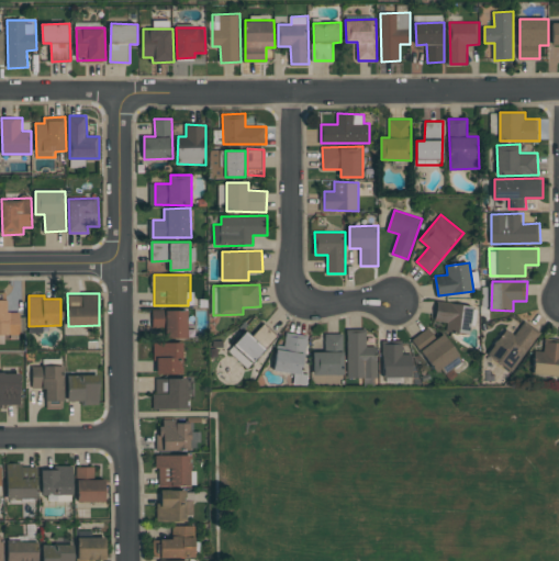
[(8,299),(0,299),(0,334),(21,334),(21,312),(9,312),(8,299)]
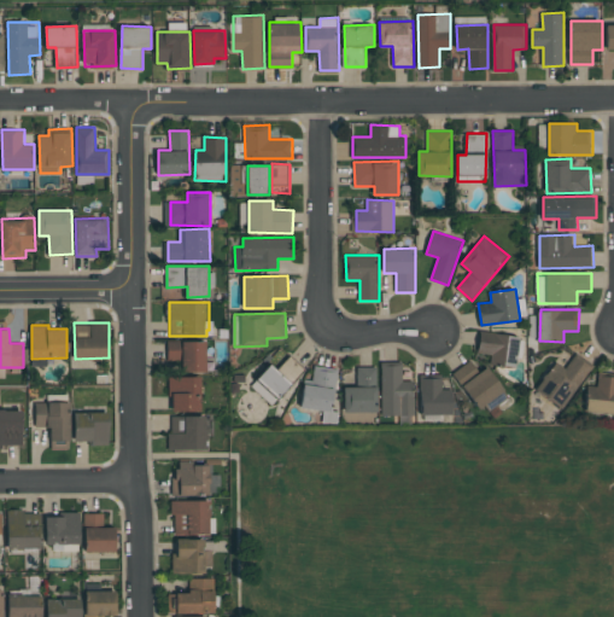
[(516,367),(521,337),(481,331),(478,353),(493,355),(491,364),(516,367)]
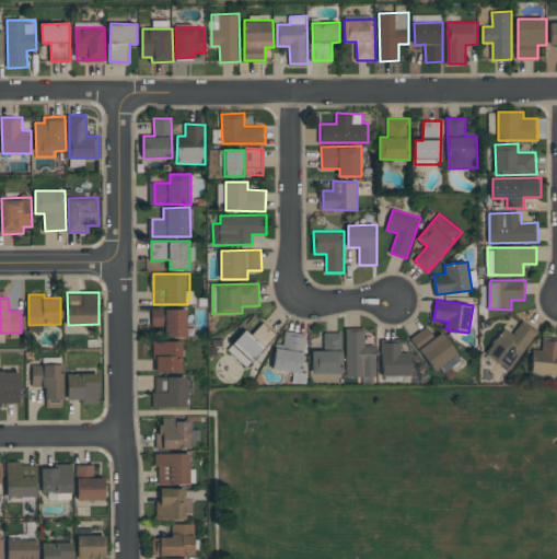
[(187,309),(152,309),(153,332),(164,332),(164,337),(188,337),(187,309)]
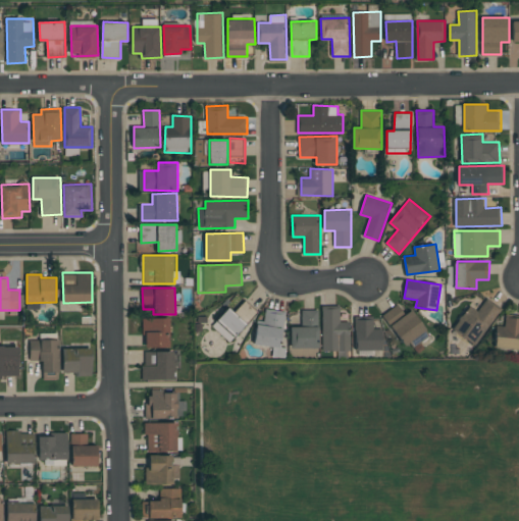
[(477,344),(500,306),(487,298),(479,310),(469,304),(454,330),(477,344)]
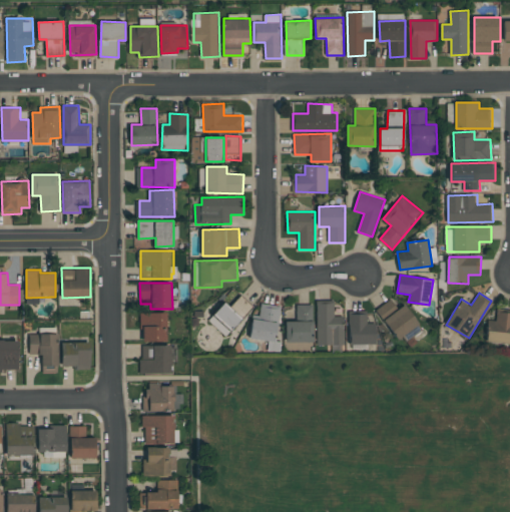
[(226,303),(209,319),(226,335),(255,307),(242,295),(230,307),(226,303)]
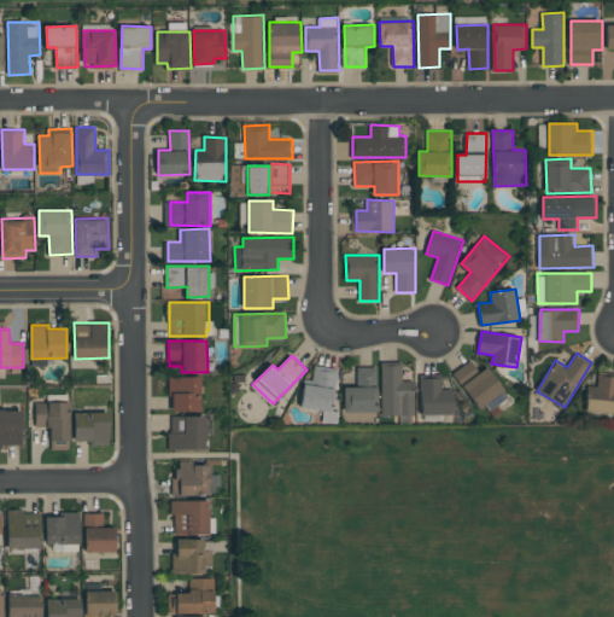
[(479,409),(487,403),(492,411),(510,397),(489,366),(480,372),(472,360),(454,372),(479,409)]
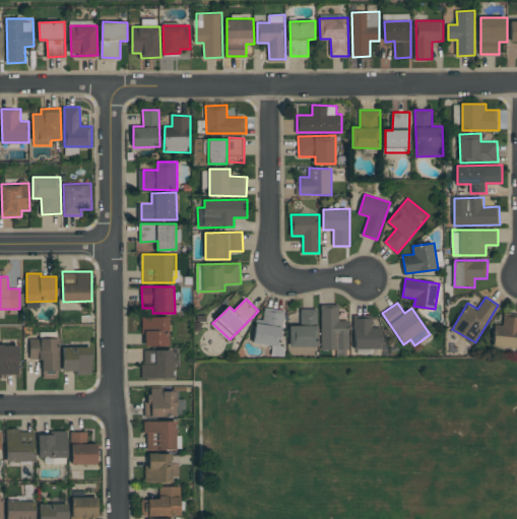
[(323,349),(349,348),(349,320),(340,320),(339,304),(322,305),(323,349)]
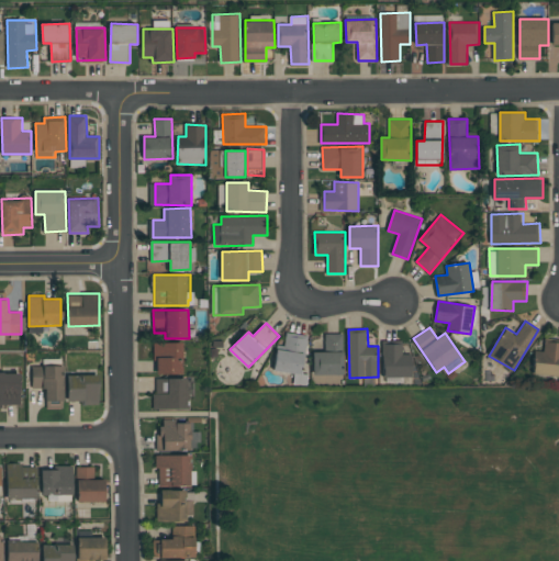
[(275,370),(303,374),(309,334),(288,332),(286,341),(279,340),(275,370)]
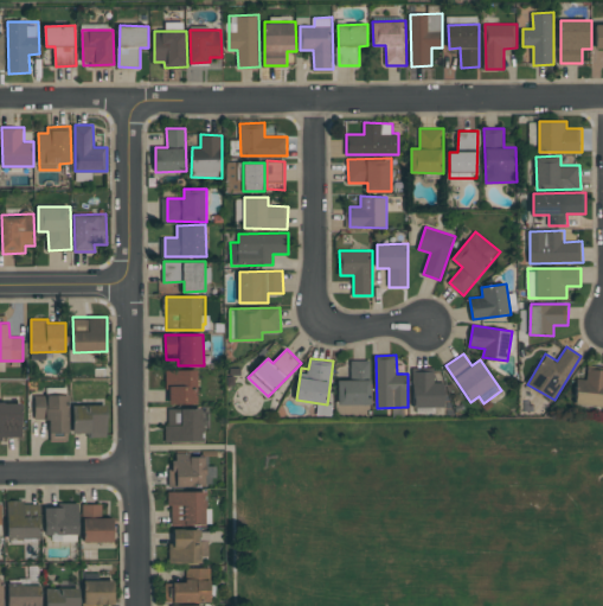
[(339,380),(339,404),(372,403),(372,359),(352,361),(352,380),(339,380)]
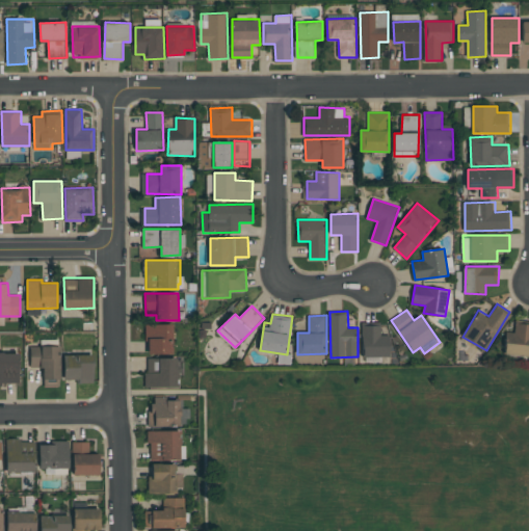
[(174,323),(148,324),(148,354),(175,353),(174,323)]
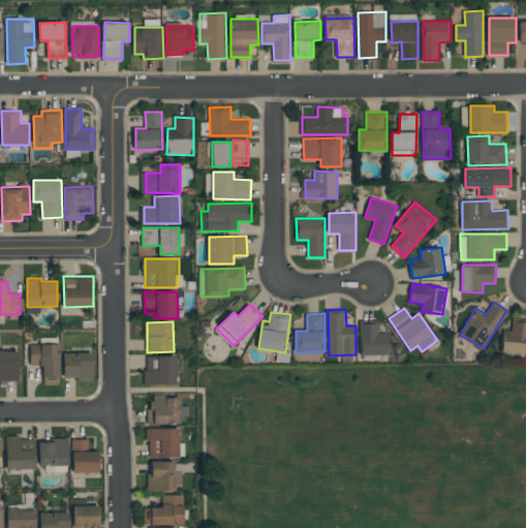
[(502,351),(525,352),(525,321),(514,321),(513,330),(504,330),(502,351)]
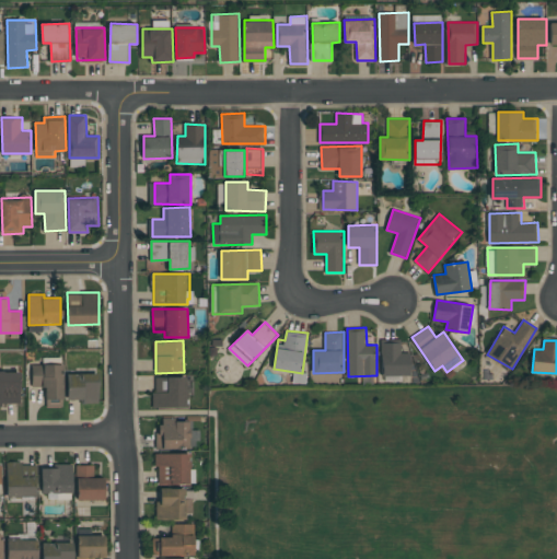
[(412,352),(402,352),(402,342),(382,342),(383,375),(412,375),(412,352)]
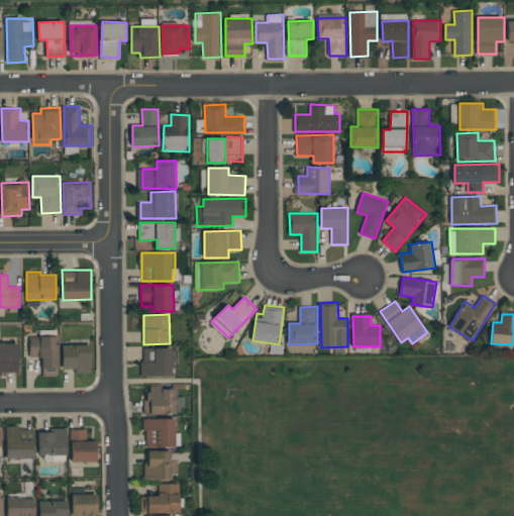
[(60,369),(60,335),(30,336),(31,356),(42,356),(43,369),(60,369)]
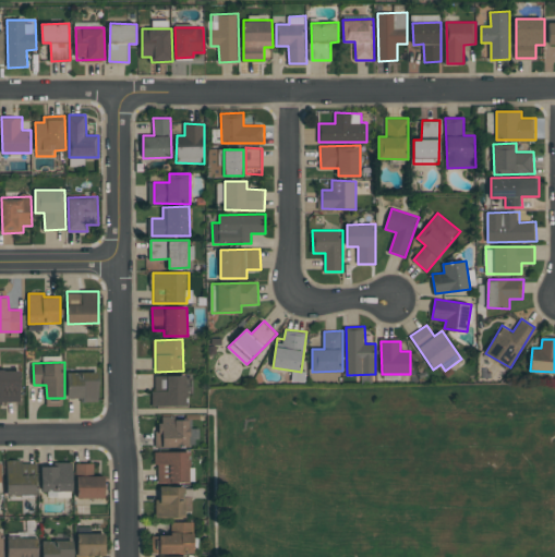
[(22,401),(21,370),(0,368),(0,406),(3,406),(3,401),(22,401)]
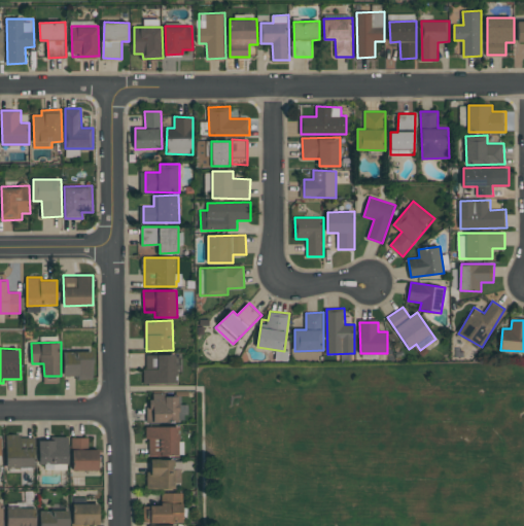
[(95,379),(94,351),(64,351),(65,376),(77,376),(77,379),(95,379)]
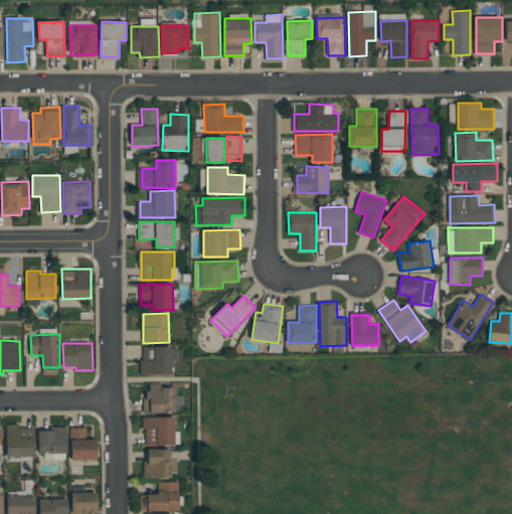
[(143,374),(173,375),(173,346),(143,346),(143,374)]
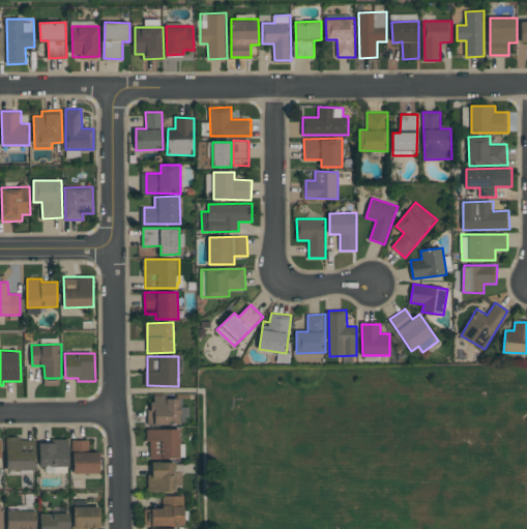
[(180,424),(181,397),(151,397),(150,424),(180,424)]
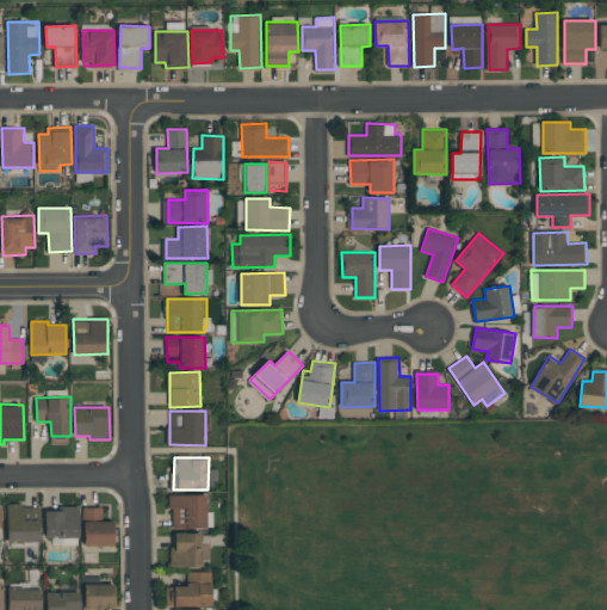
[(208,494),(171,494),(171,507),(174,507),(174,529),(209,528),(208,494)]
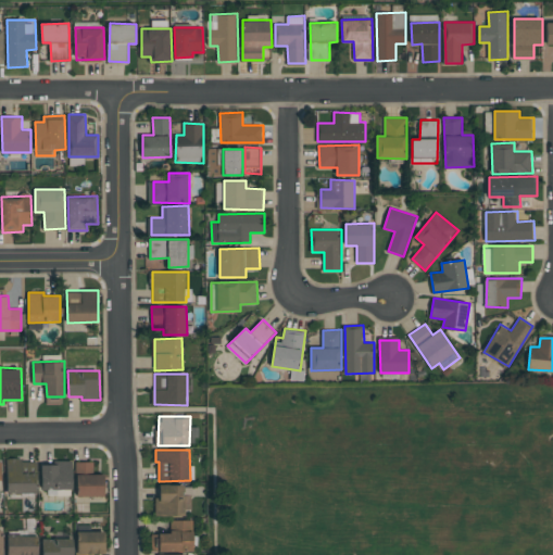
[(38,459),(8,459),(8,492),(38,493),(38,459)]
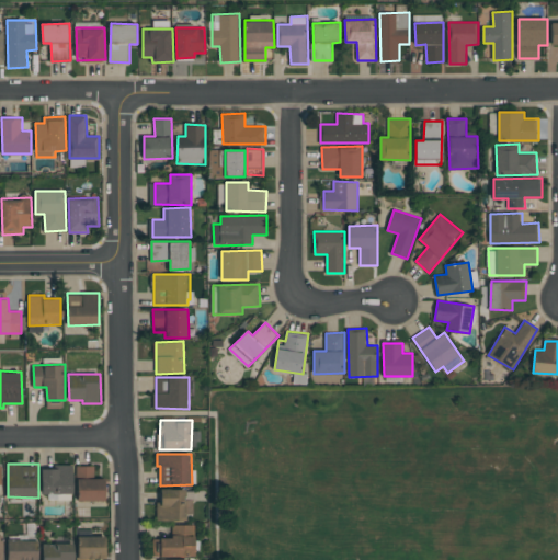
[(72,464),(61,465),(61,468),(43,469),(43,498),(73,496),(72,464)]
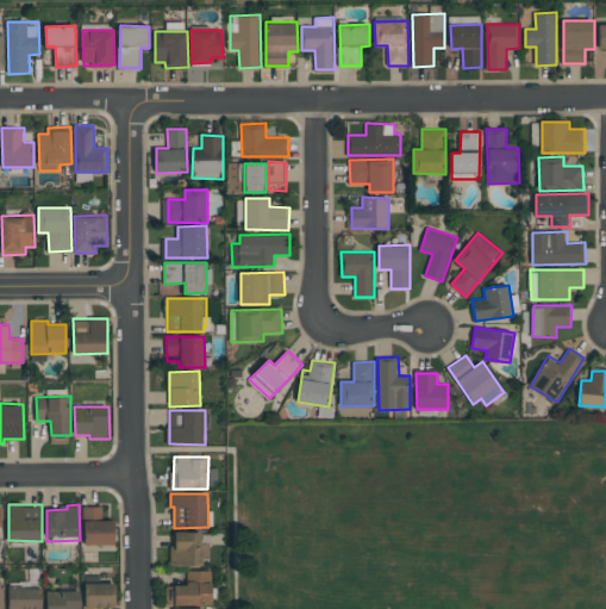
[(86,545),(116,545),(114,520),(104,520),(104,505),(83,507),(86,545)]
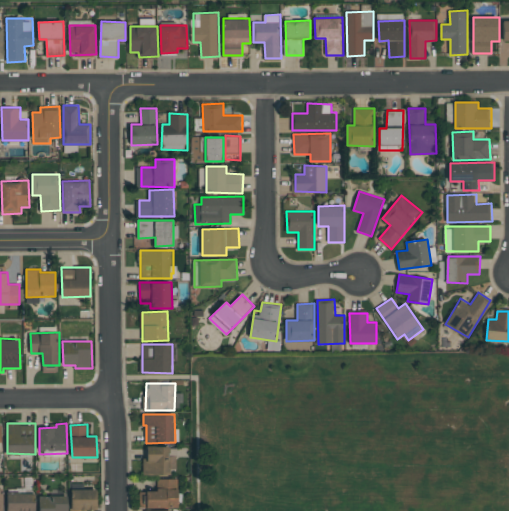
[(145,473),(177,473),(177,455),(171,455),(171,446),(146,446),(145,473)]
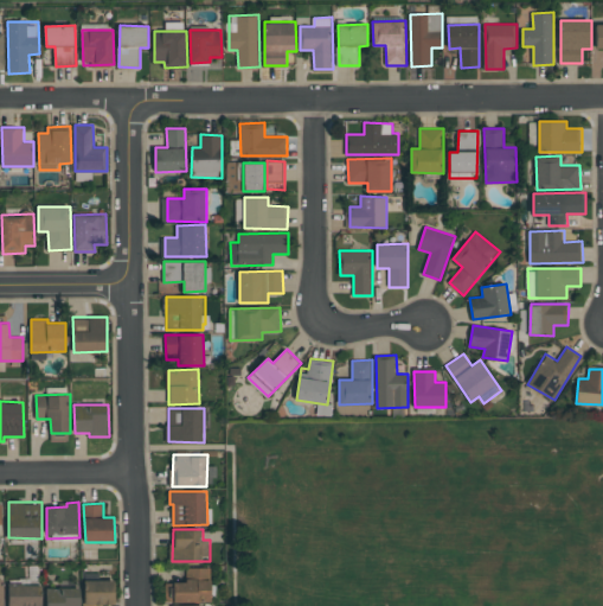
[(212,568),(187,567),(187,582),(167,582),(167,601),(211,603),(212,568)]
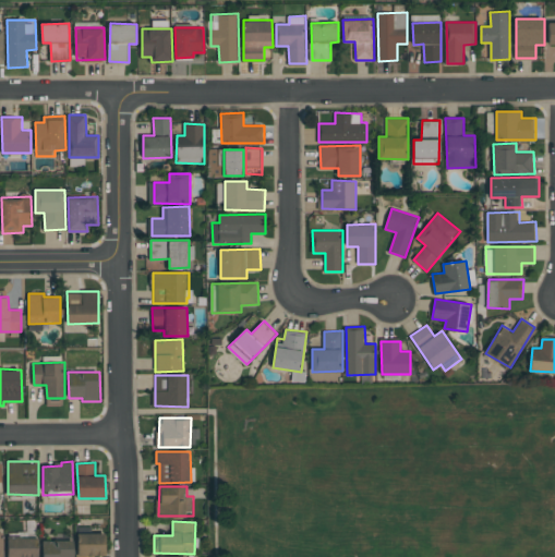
[(107,533),(79,532),(77,556),(95,556),(96,556),(106,556),(107,533)]
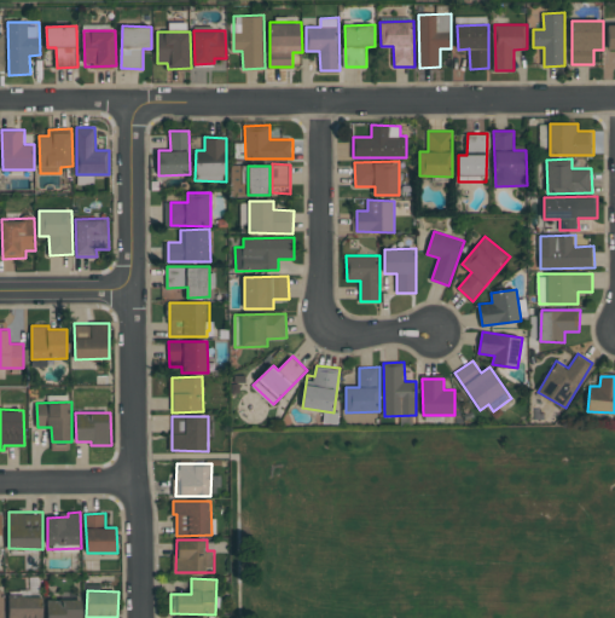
[(42,617),(42,596),(9,596),(9,617),(42,617)]
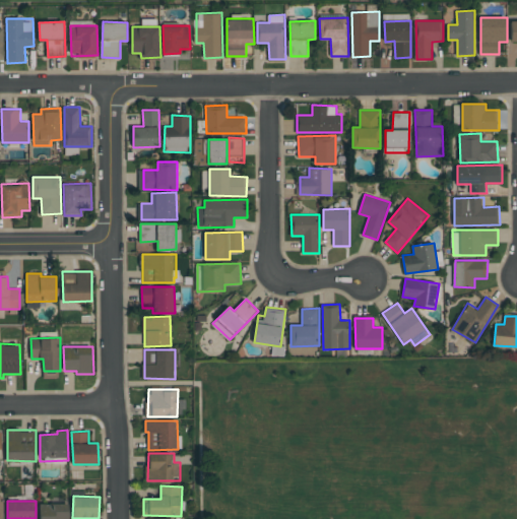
[(68,518),(69,503),(40,504),(40,518),(68,518)]
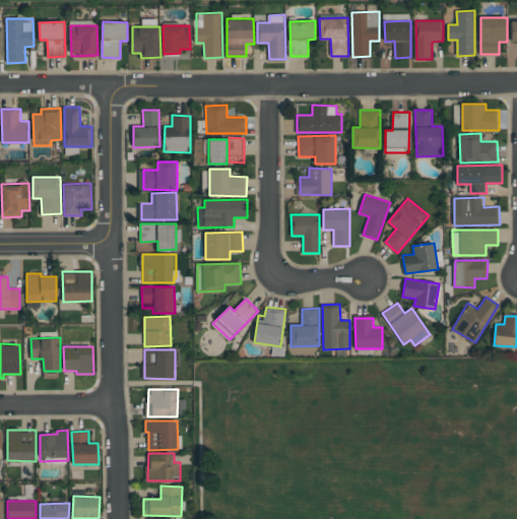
All buildings are outlined.
